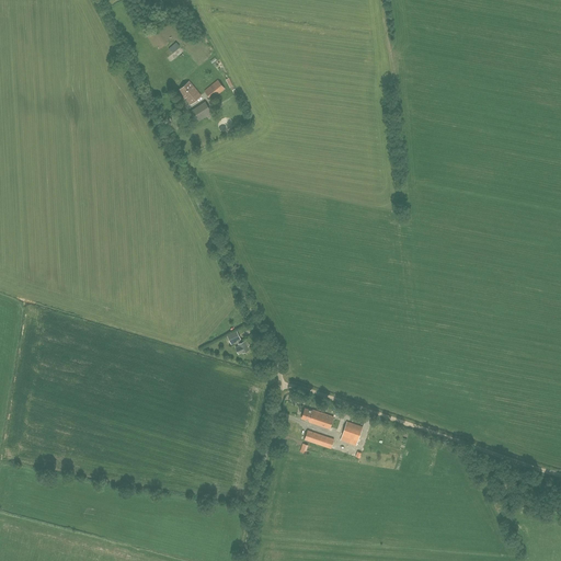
[(172,54),(180,46),(176,42),(169,49),(172,54)]
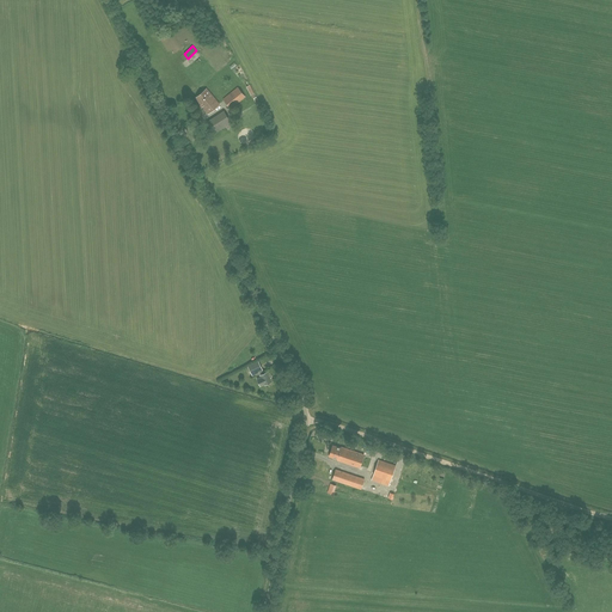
[(231,109),(245,97),(238,87),(224,99),(231,109)]
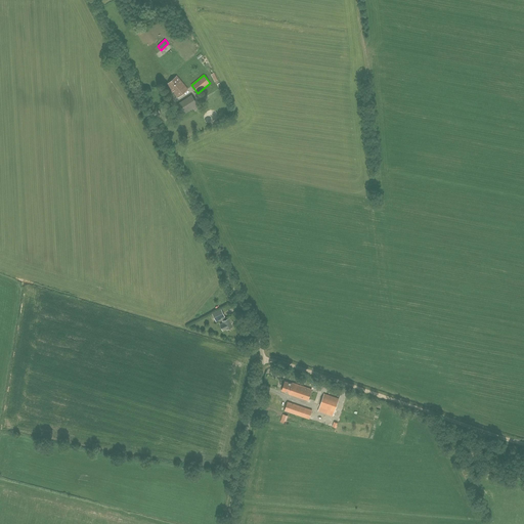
[(177,76),(167,84),(178,97),(188,89),(184,85),(183,85),(182,84),(183,83),(177,76)]
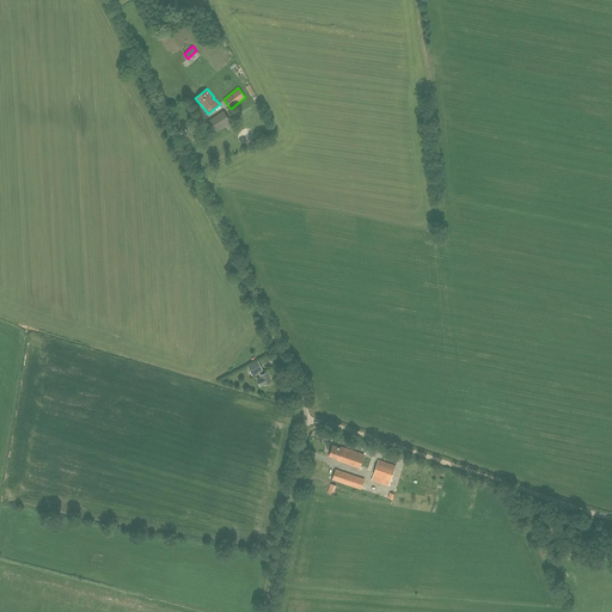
[(250,369),(252,375),(262,371),(258,365),(250,369)]
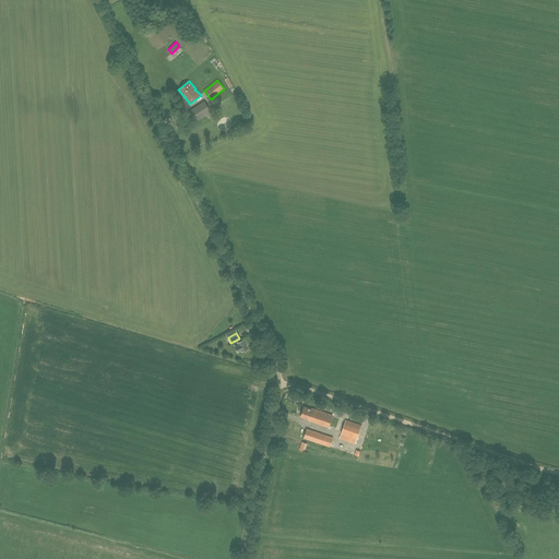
[(238,343),(238,345),(235,346),(238,353),(241,351),(242,352),(249,348),(248,345),(248,344),(246,339),(238,343)]
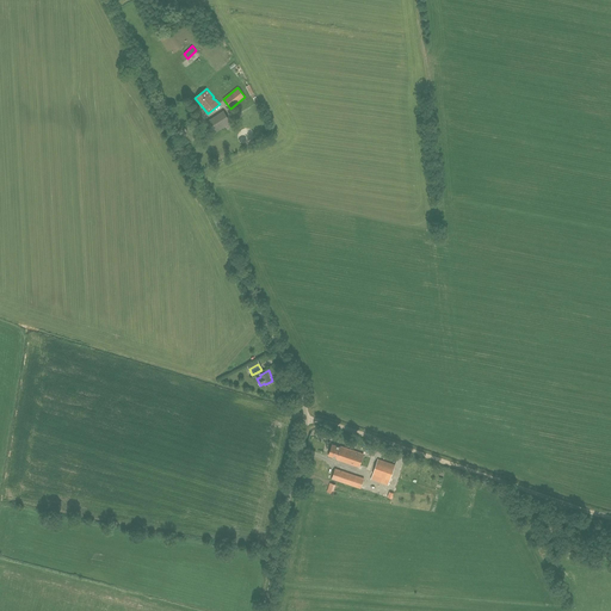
[(363,454),(341,446),(341,448),(332,444),(328,455),(338,458),(337,460),(359,467),(363,454)]
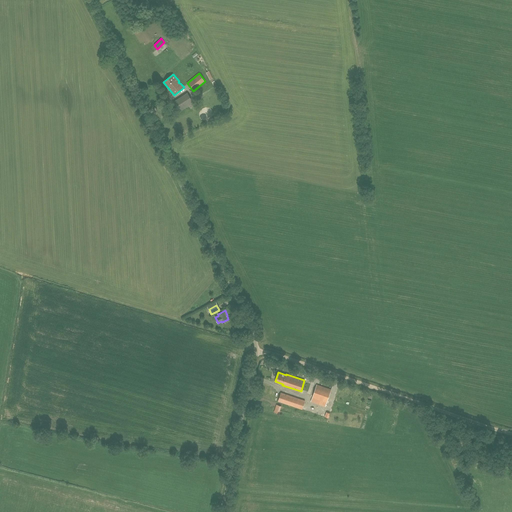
[(331,389),(317,384),(312,398),(326,404),(331,389)]
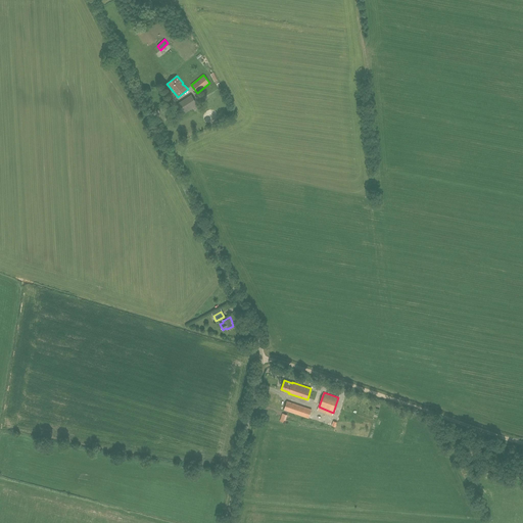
[(284,410),(308,418),(312,410),(287,401),(284,410)]
